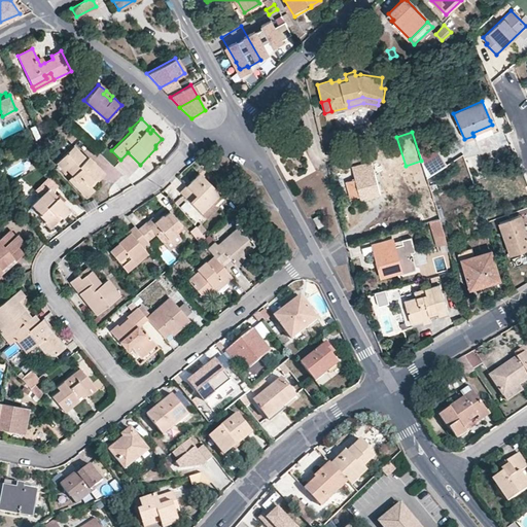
[(84,160),(72,146),(56,162),(63,170),(67,166),(73,173),(68,179),(85,198),(93,189),(88,184),(94,178),(95,180),(102,174),(86,157),(84,160)]
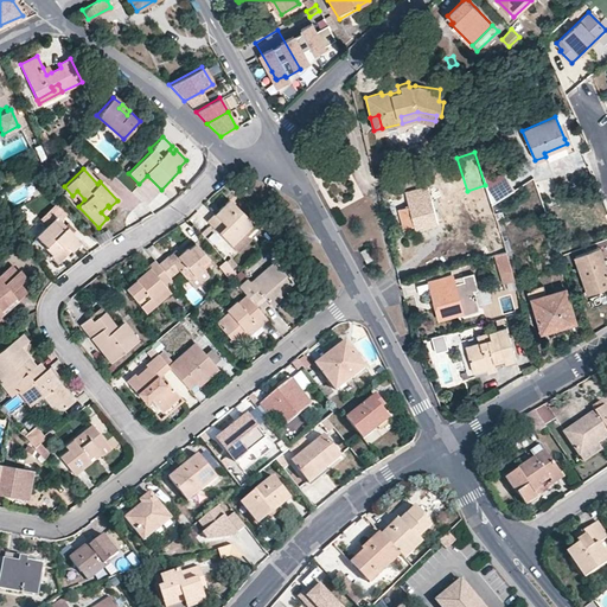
[(502,181),(509,193),(528,180),(521,170),(502,181)]
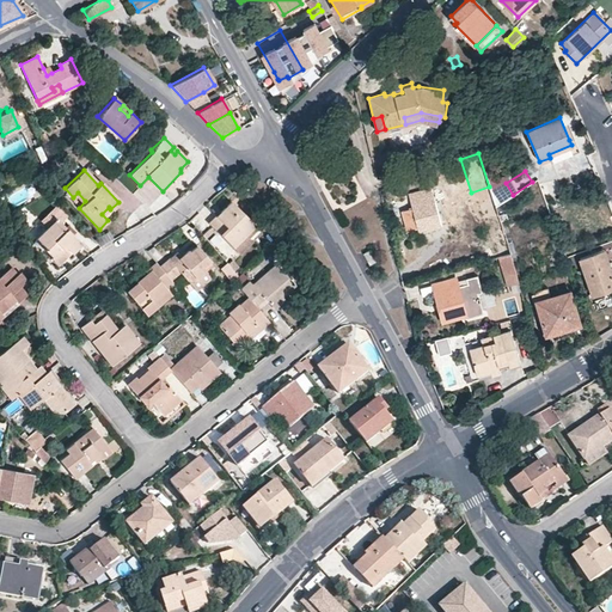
[(442,185),(409,194),(412,208),(402,210),(407,230),(417,227),(418,232),(441,226),(434,201),(445,197),(442,185)]
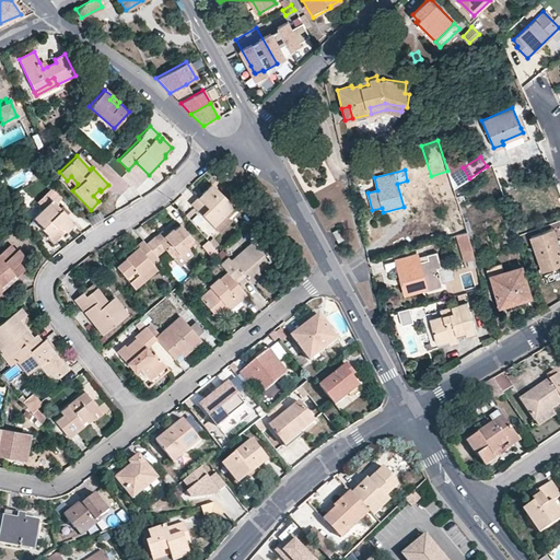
[(432,182),(441,179),(448,177),(447,171),(431,176),(432,182)]
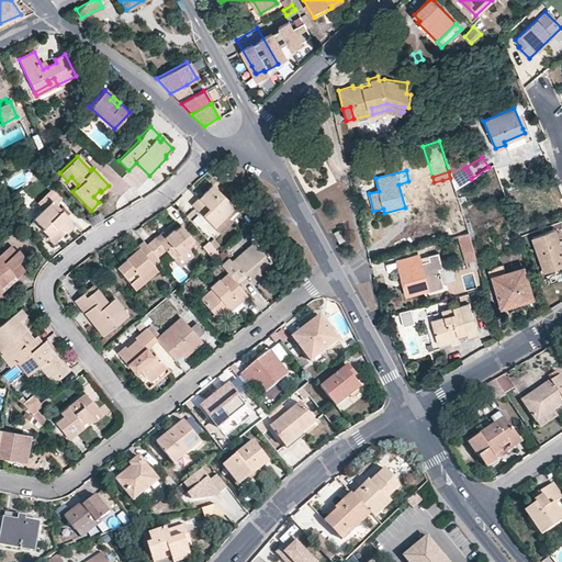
[(449,200),(445,202),(449,217),(456,216),(460,231),(459,232),(460,235),(468,233),(454,189),(450,178),(442,180),(449,200)]
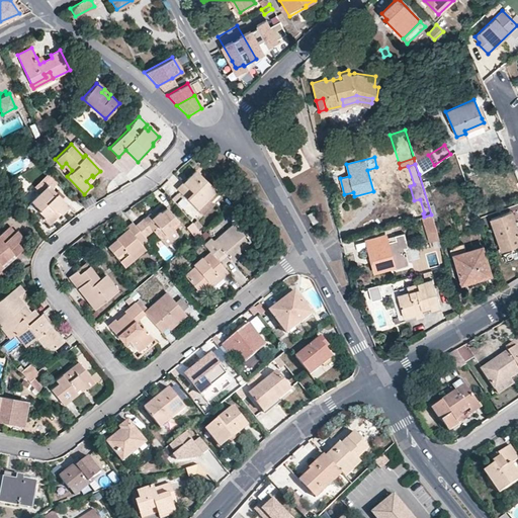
[(214,190),(195,171),(176,189),(196,208),(202,216),(213,204),(209,201),(218,193),(214,190)]
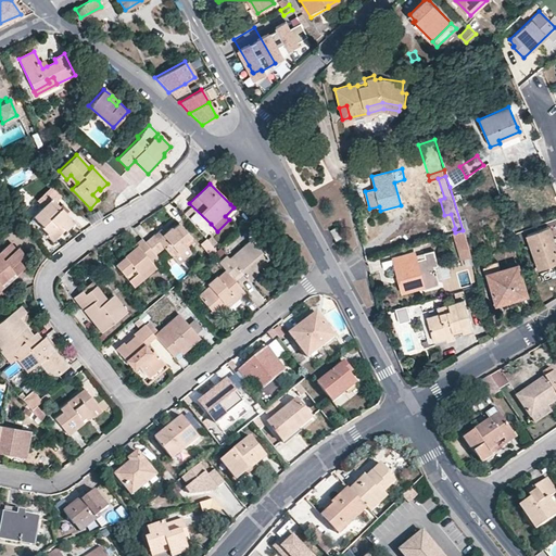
[(53,241),(73,222),(45,192),(40,196),(33,189),(23,199),(27,210),(37,200),(42,205),(32,216),(41,225),(40,226),(47,234),(46,235),(53,241)]
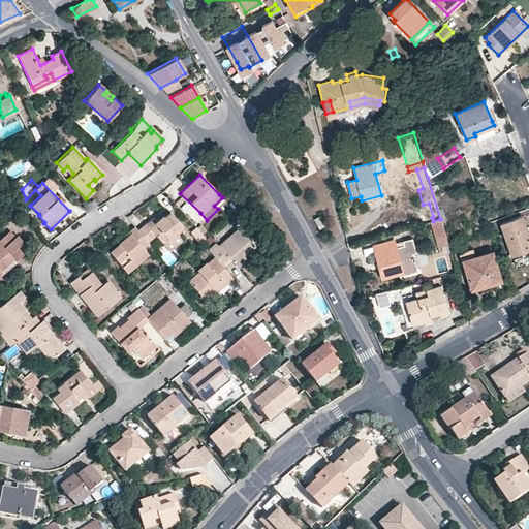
[(183,229),(169,213),(163,218),(161,216),(154,222),(151,219),(137,230),(147,242),(154,235),(163,246),(177,235),(183,229)]
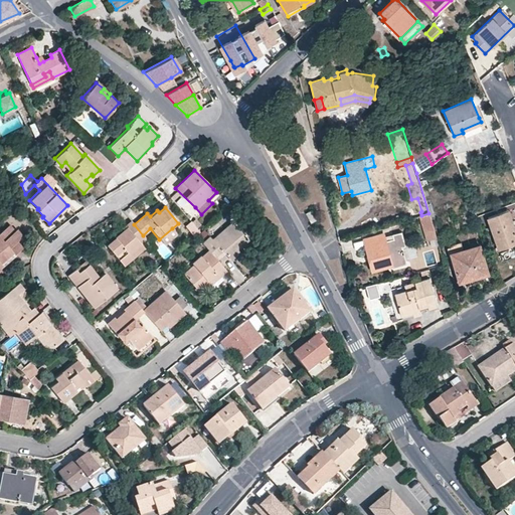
[(498,249),(514,242),(514,227),(509,209),(487,218),(498,249)]
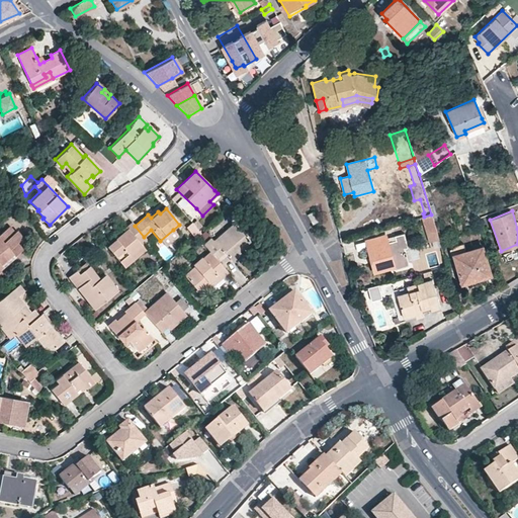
[(314,212),(309,216),(314,225),(319,222),(314,212)]
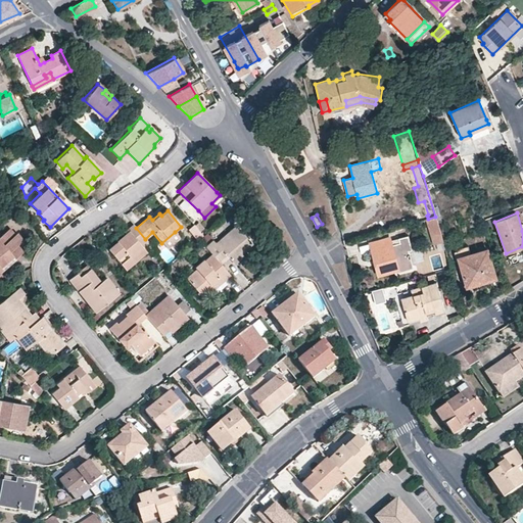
[(428,219),(427,219),(431,234),(439,232),(435,217),(428,219)]
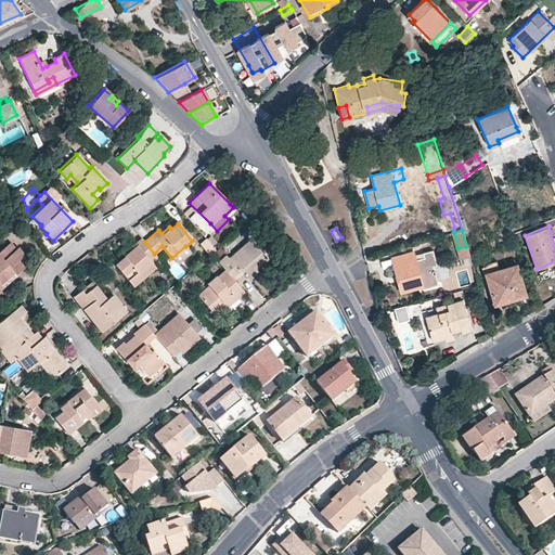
[(134,243),(137,245),(133,248),(115,265),(132,285),(142,278),(139,273),(151,262),(149,259),(155,254),(154,254),(144,242),(141,237),(134,243)]
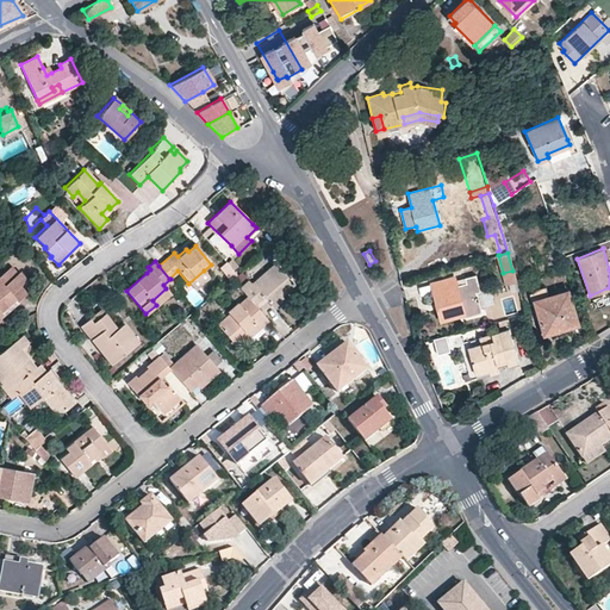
[(229,280),(237,274),(229,261),(221,266),(229,280)]
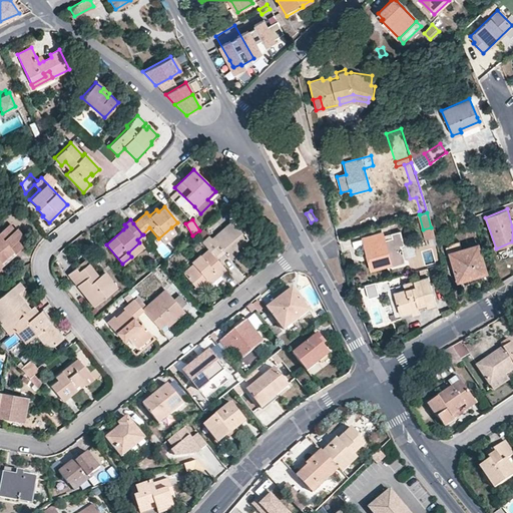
[(246,238),(230,221),(211,238),(208,235),(201,242),(207,249),(210,252),(218,246),(221,249),(227,255),(235,248),(246,238)]
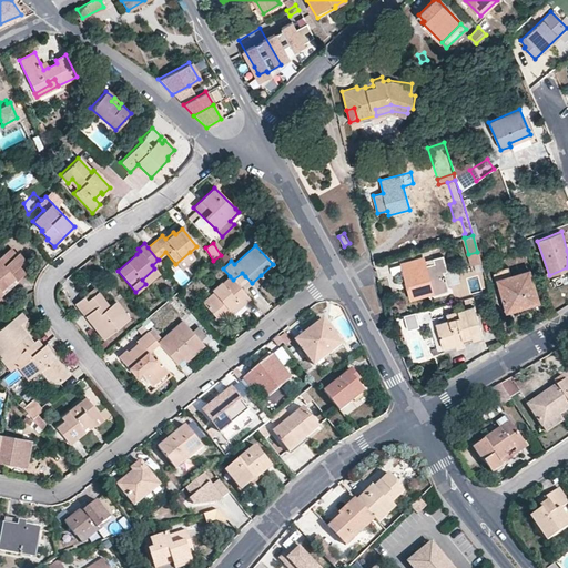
[(18,252),(16,254),(9,247),(0,255),(0,293),(1,292),(0,291),(0,288),(13,279),(14,281),(23,273),(18,266),(24,261),(18,252)]
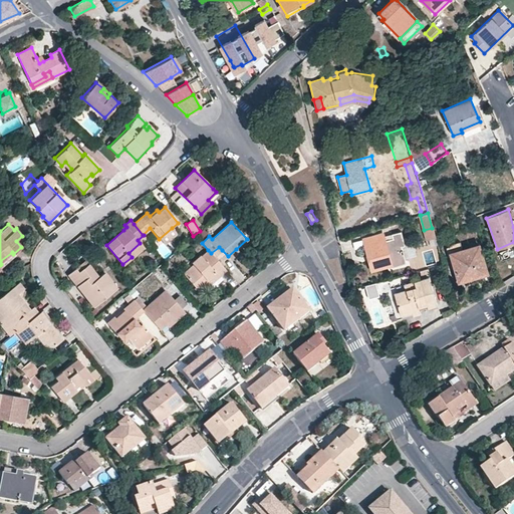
[(339,226),(335,228),(338,240),(344,238),(342,228),(340,229),(339,226)]
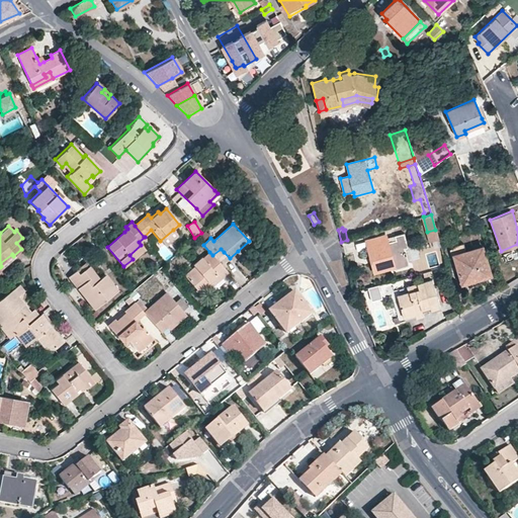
[(160,241),(163,244),(176,233),(173,230),(160,241)]
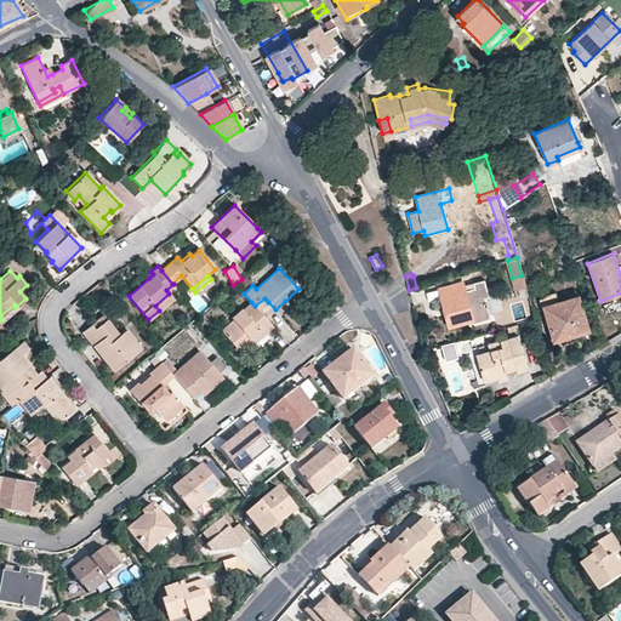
[(522,275),(512,278),(516,289),(525,286),(522,275)]
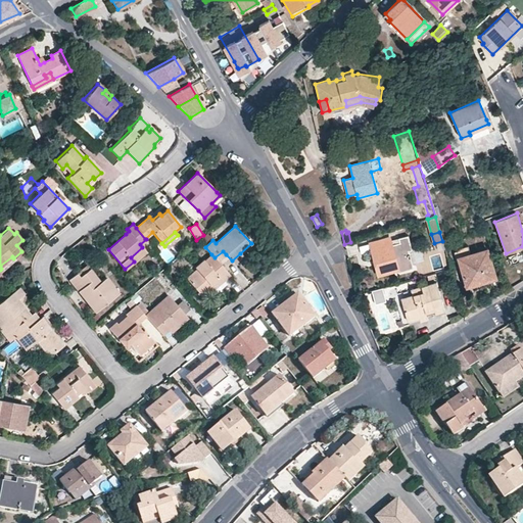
[(413,268),(409,251),(412,250),(408,236),(398,238),(399,242),(390,245),(389,240),(389,237),(370,243),(378,275),(397,270),(398,272),(413,268)]
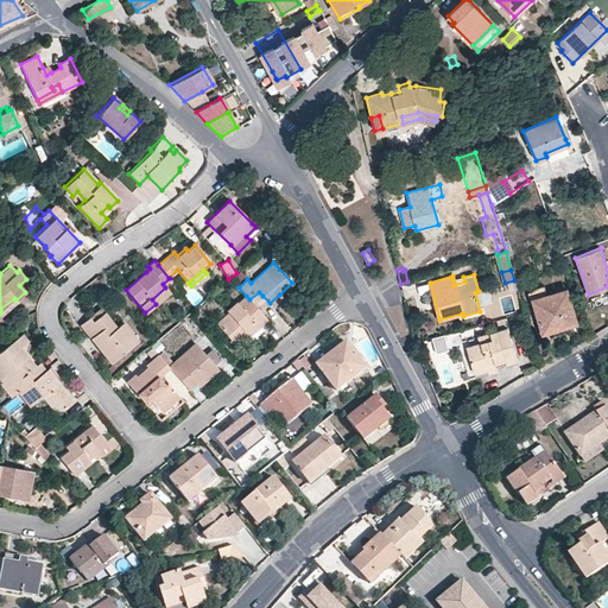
[(546,296),(544,285),(536,287),(533,289),(531,291),(534,299),(546,296)]
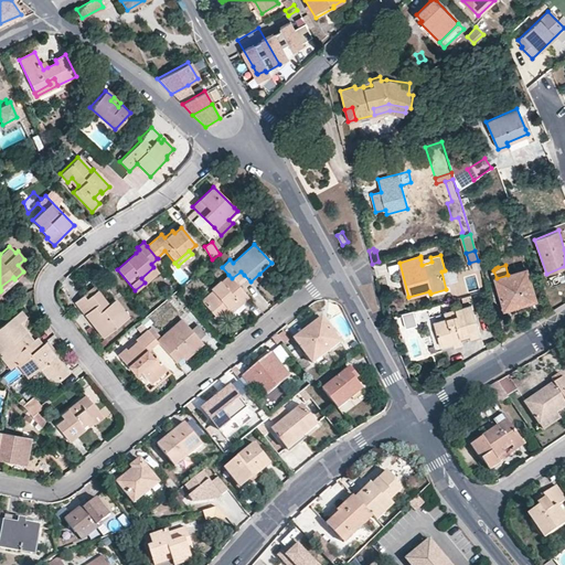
[(141,278),(145,283),(157,272),(153,267),(141,278)]
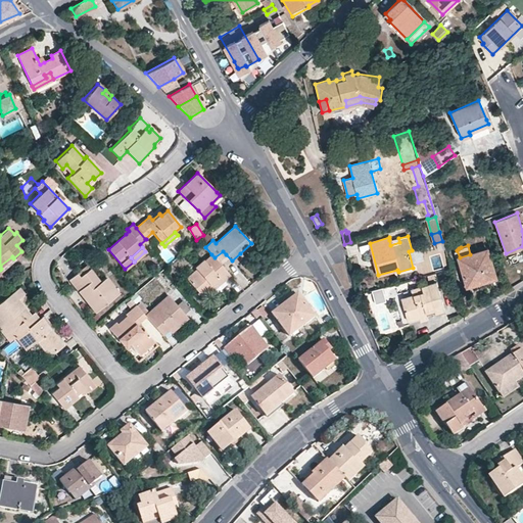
[(466,285),(494,277),(486,249),(470,254),(460,257),(459,258),(466,285)]
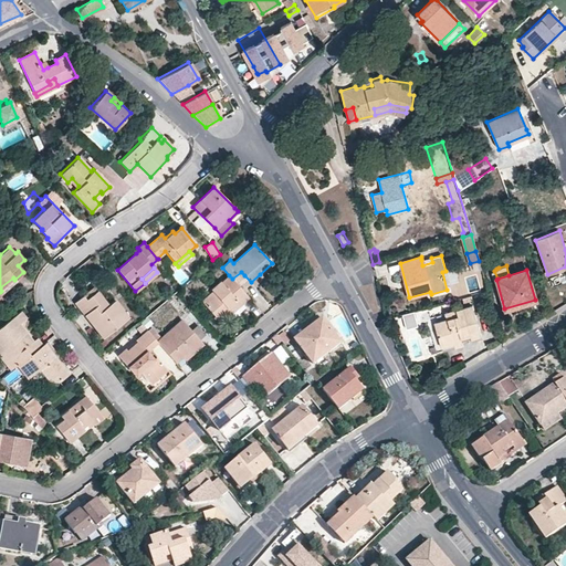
[(244,275),(241,272),(232,279),(236,283),(244,275)]
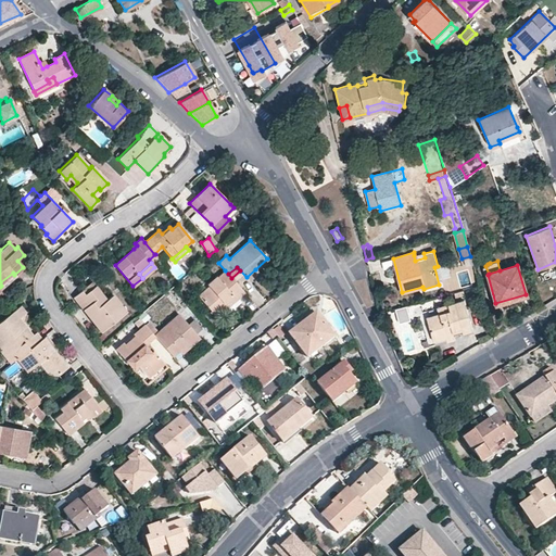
[(258,273),(255,269),(247,277),(249,280),(258,273)]
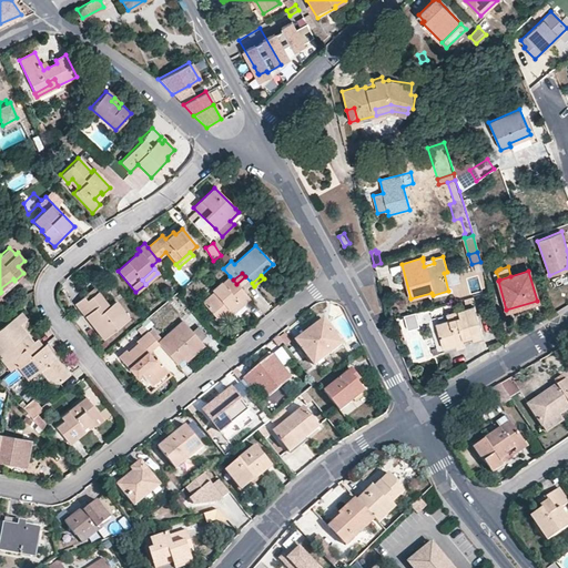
[(558,286),(567,282),(565,275),(555,279),(558,286)]
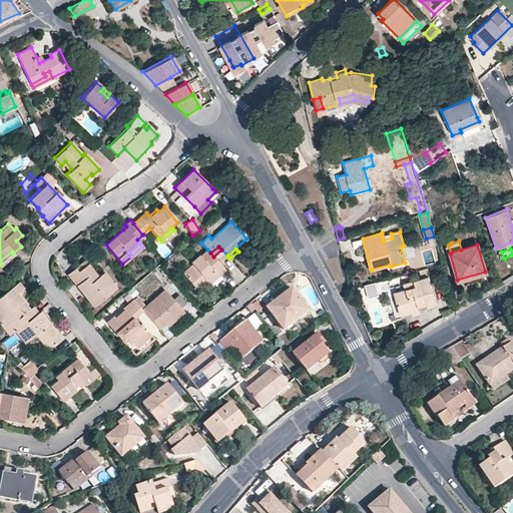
[(210,252),(207,249),(199,255),(198,254),(190,262),(192,264),(182,273),(195,288),(202,282),(213,272),(216,276),(225,269),(213,257),(210,252)]
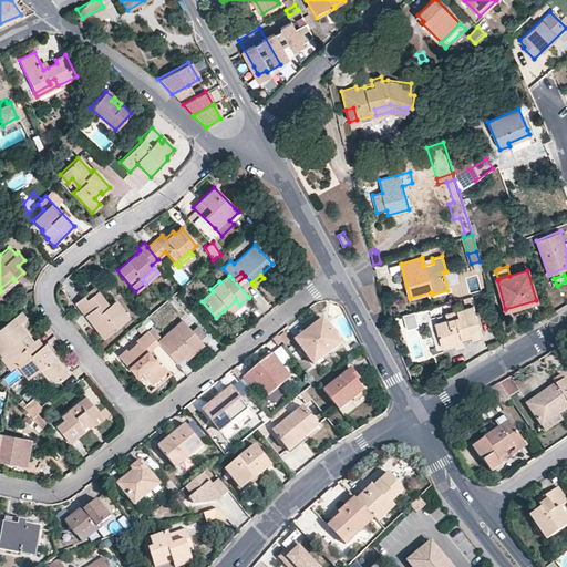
[(14,280),(13,278),(0,288),(0,290),(1,291),(0,292),(0,295),(17,281),(14,280)]
